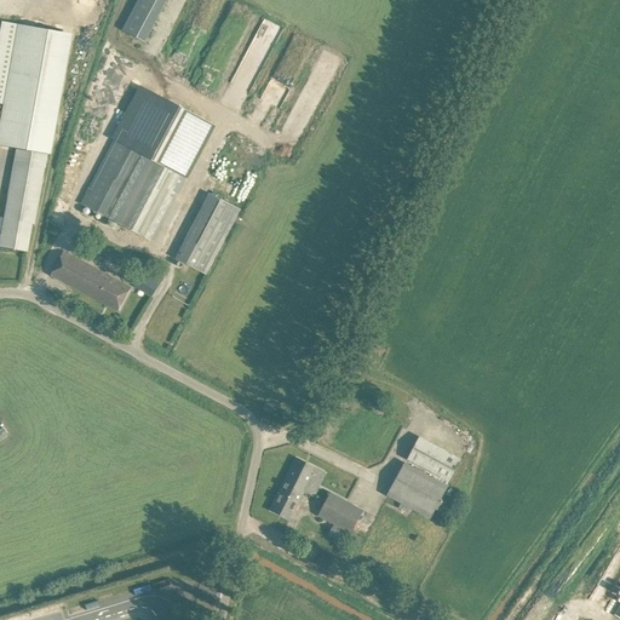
[(135,0),(121,32),(144,41),(162,0),(135,0)]
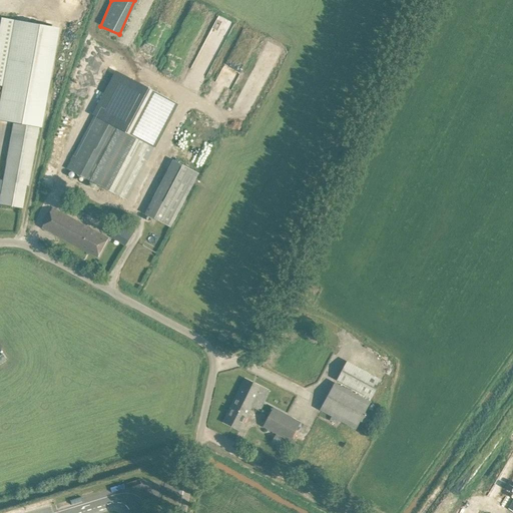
[(8,122),(14,123),(33,126),(51,27),(16,20),(16,21),(4,86),(0,110),(0,120),(8,122)]
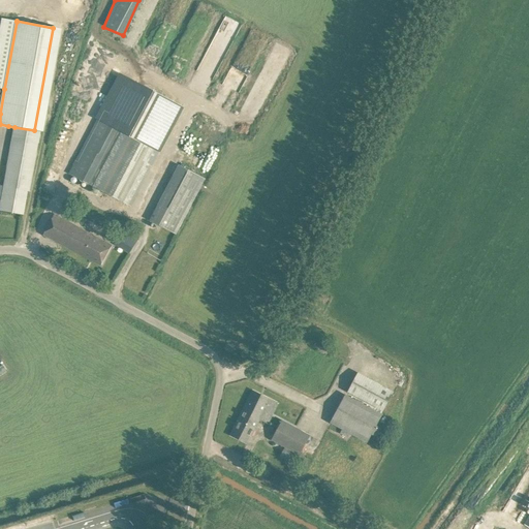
[(122,74),(97,120),(126,135),(97,189),(123,203),(176,103),(122,74)]
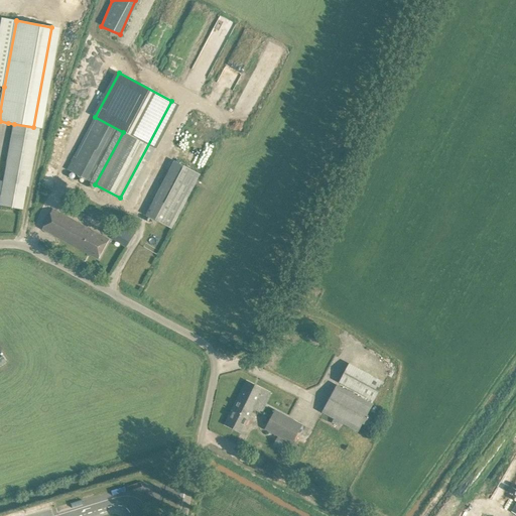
[(95,117),(67,169),(95,184),(123,132),(95,117)]
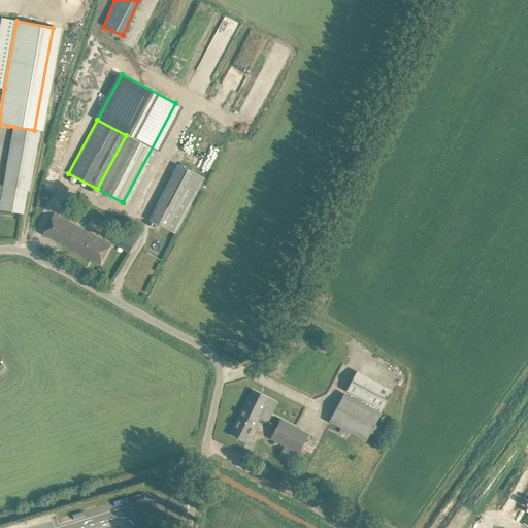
[(40,131),(34,130),(14,127),(0,208),(0,210),(23,215),(27,190),(29,191),(40,131)]
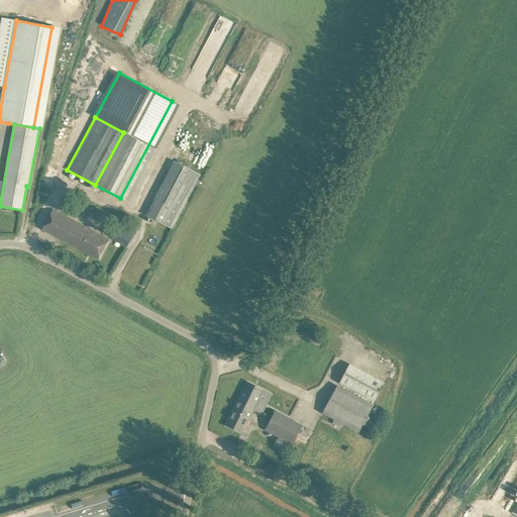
[(147,216),(172,229),(201,175),(176,162),(157,198),(147,216)]
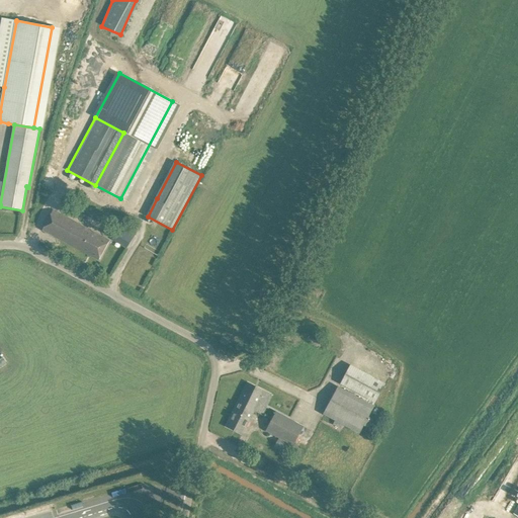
[(44,230),(98,259),(108,241),(54,210),(44,230)]
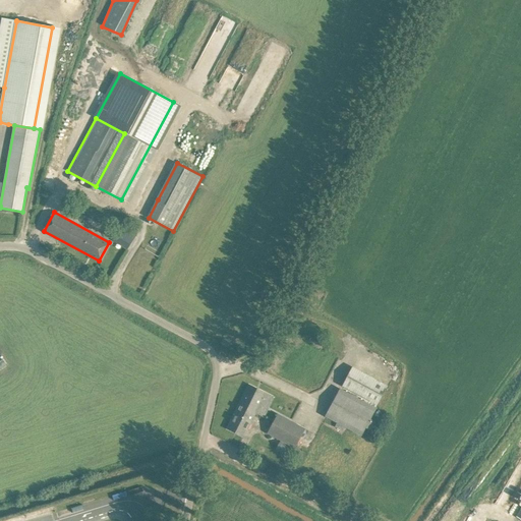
[(117,229),(112,242),(127,249),(133,237),(117,229)]
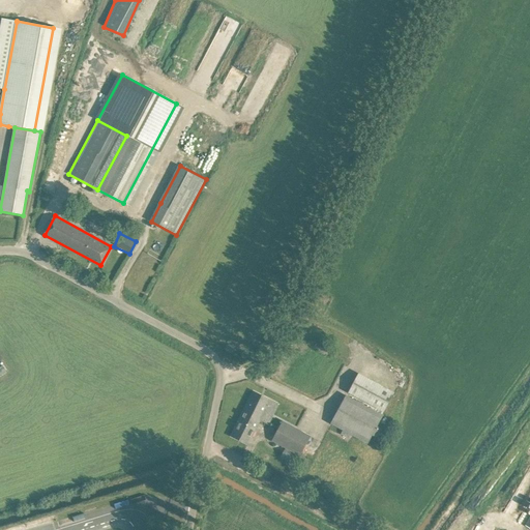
[(270,400),(254,391),(231,436),(247,444),(270,400)]
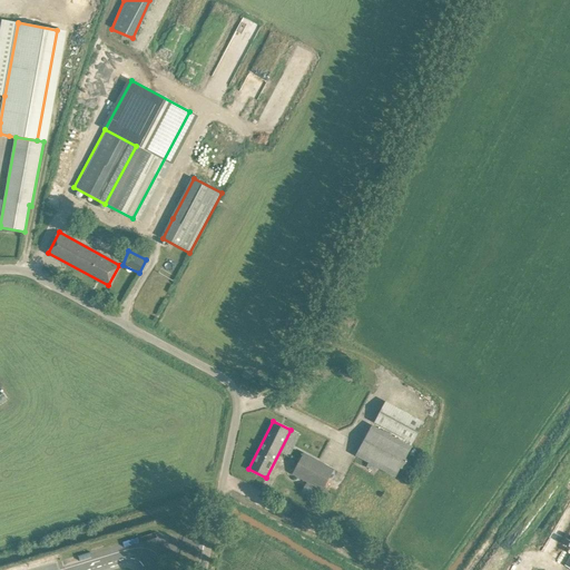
[(406,471),(411,462),(404,459),(411,446),(372,425),(356,455),(395,477),(400,468),(406,471)]
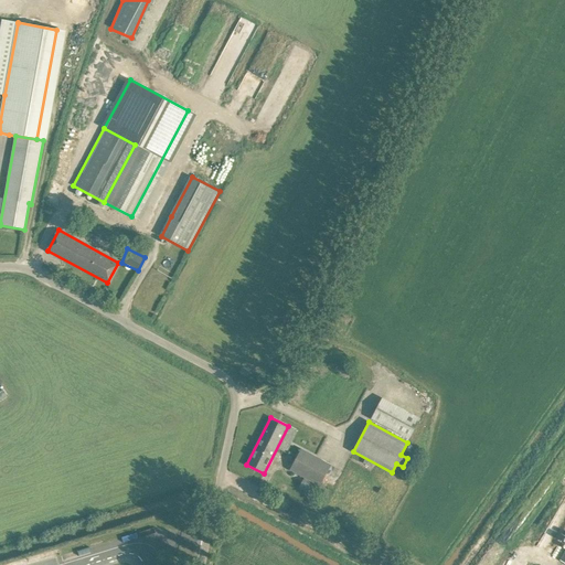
[(322,480),(326,473),(330,465),(301,449),(290,469),(319,484),(320,483),(322,486),(324,482),(322,480)]
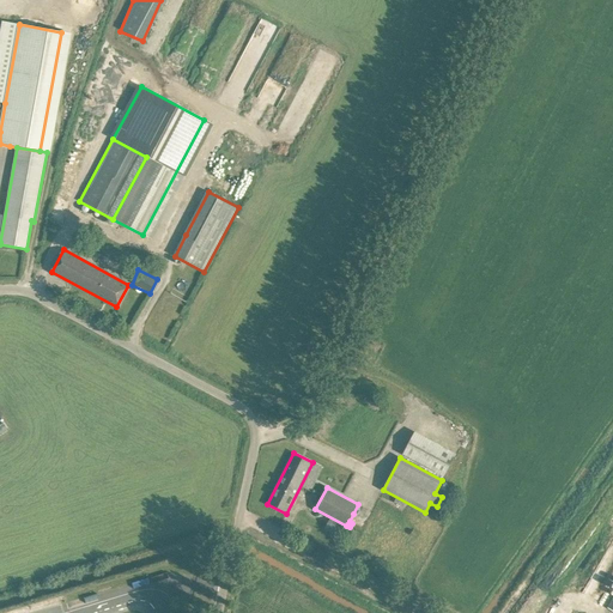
[(331,519),(325,528),(340,536),(345,528),(331,519)]
